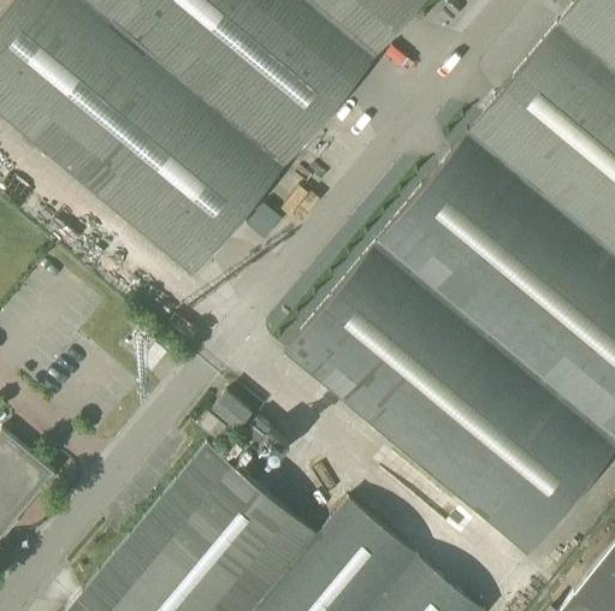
[(3,0),(0,4),(0,112),(193,274),(419,0),(3,0)]
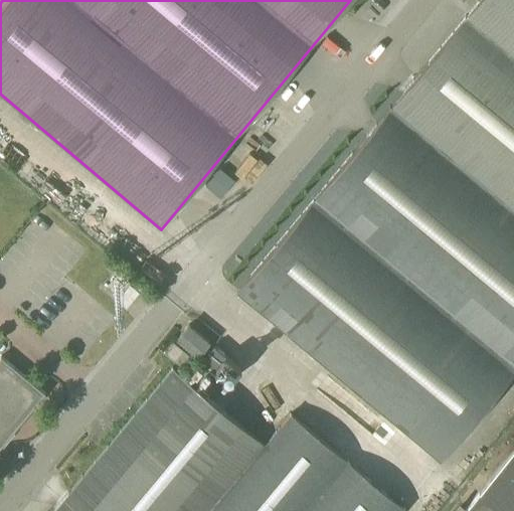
[(513,0),(480,0),(237,296),(441,464),(513,375),(513,0)]
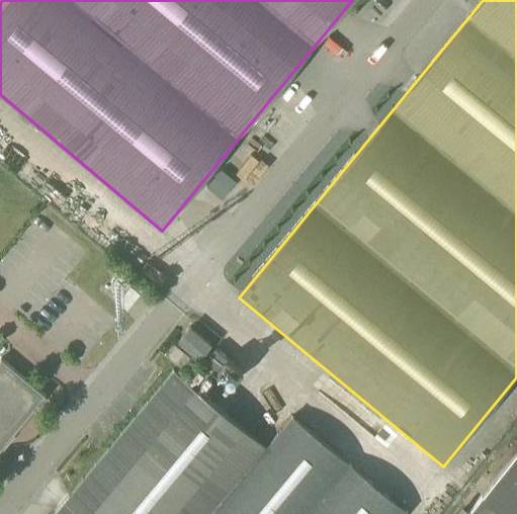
[(243,155),(229,173),(252,191),(266,174),(243,155)]
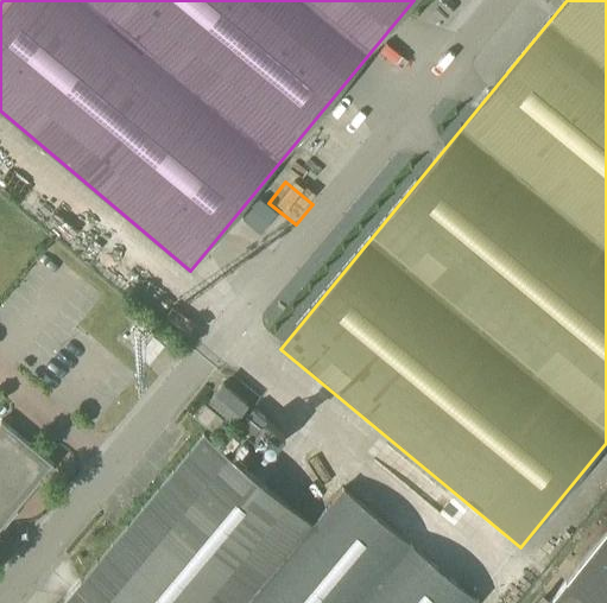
[(150,365),(165,346),(155,336),(139,355),(150,365)]
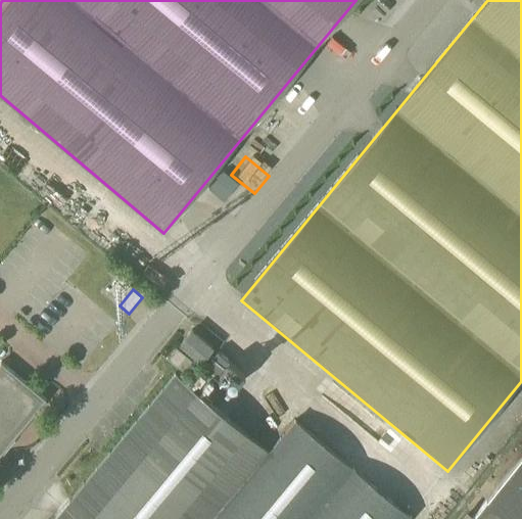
[(201,366),(214,351),(193,334),(181,348),(201,366)]
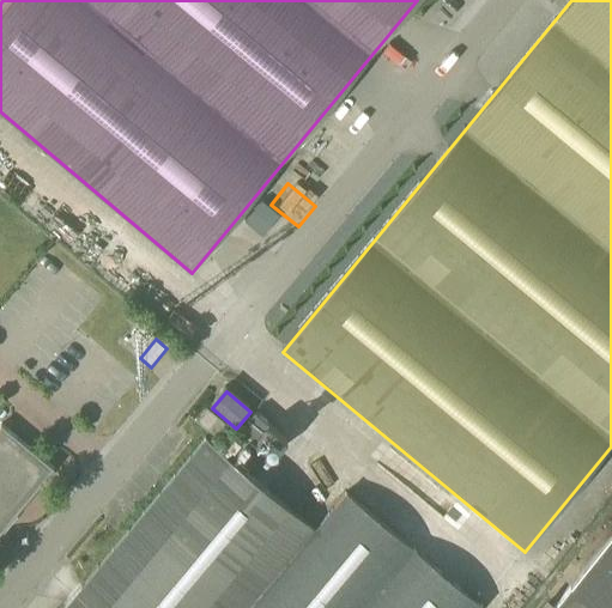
[(274,460),(288,444),(253,417),(223,456),(206,443),(67,607),(478,607),(346,497),(315,534),(236,468),(256,445),(274,460)]
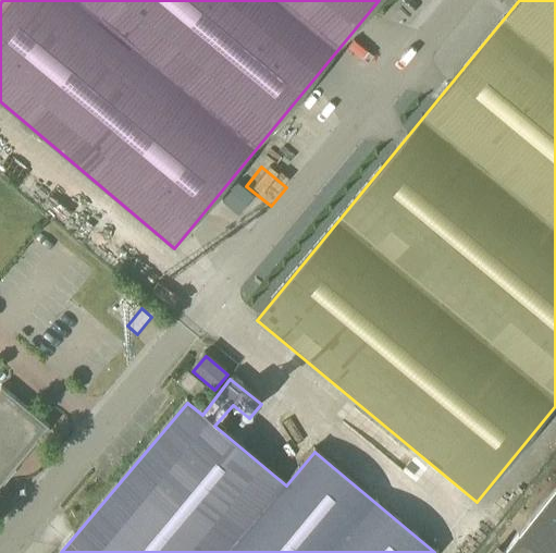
[(0,490),(50,430),(1,391),(0,392),(0,490)]
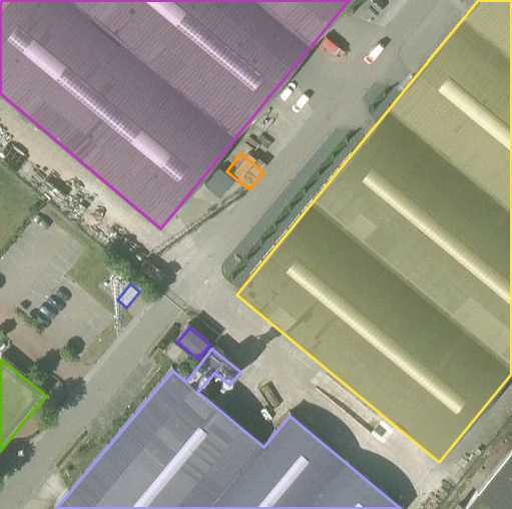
[(511,447),(464,508),(511,508),(511,447)]
